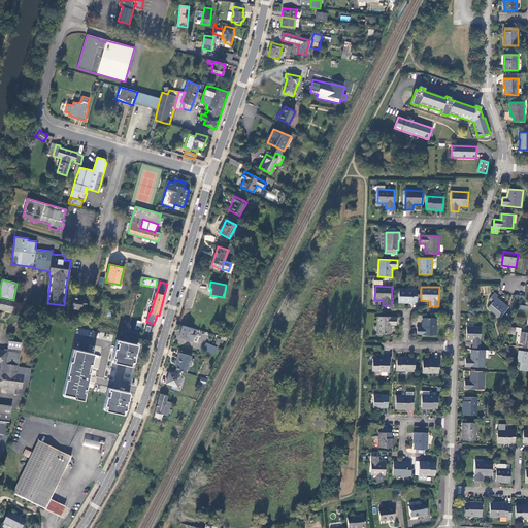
[(418,289),(399,289),(399,302),(405,303),(405,301),(417,302),(417,299),(417,295),(418,289)]
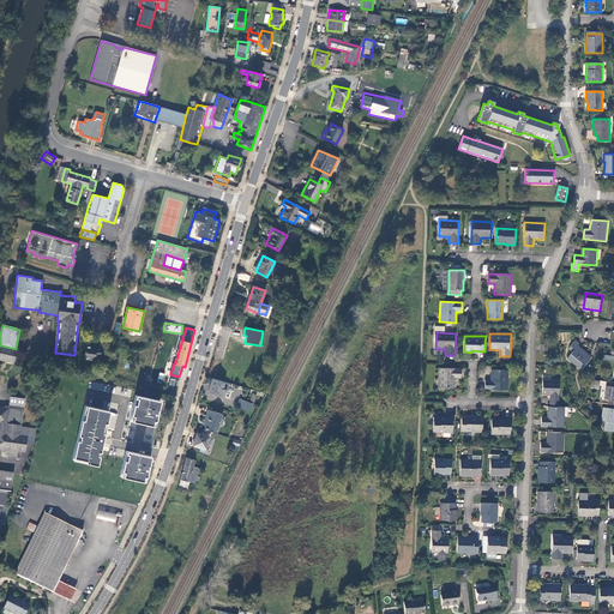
[(579,343),(576,341),(569,349),(573,353),(569,359),(581,369),(591,356),(578,345),(579,343)]
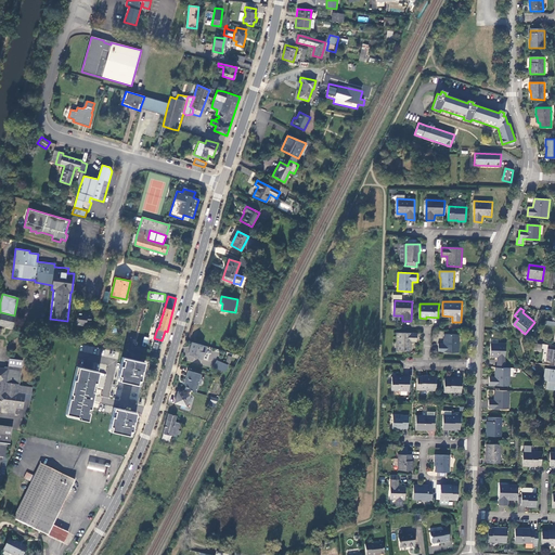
[(77,312),(76,325),(86,326),(86,323),(90,324),(92,312),(91,312),(88,311),(87,313),(77,312)]
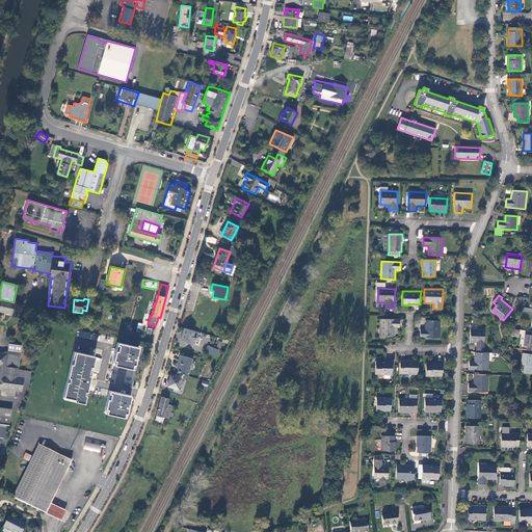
[(1,299),(0,302),(0,306),(11,309),(14,302),(1,299)]
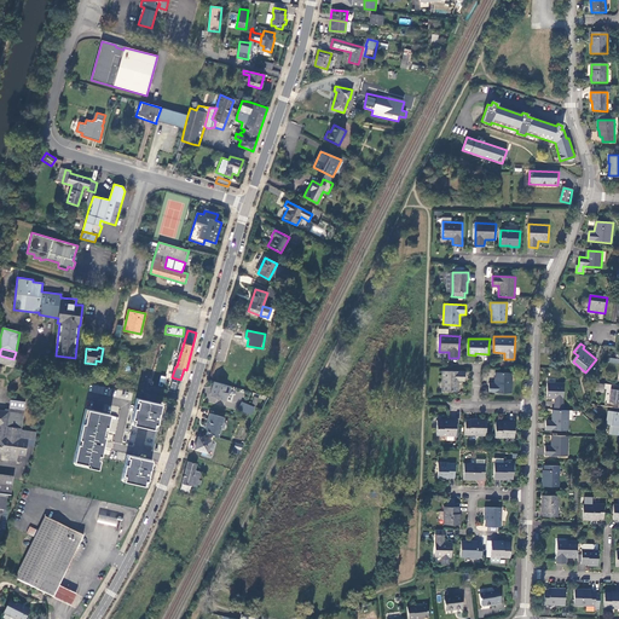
[(13,359),(0,356),(0,363),(12,365),(13,359)]
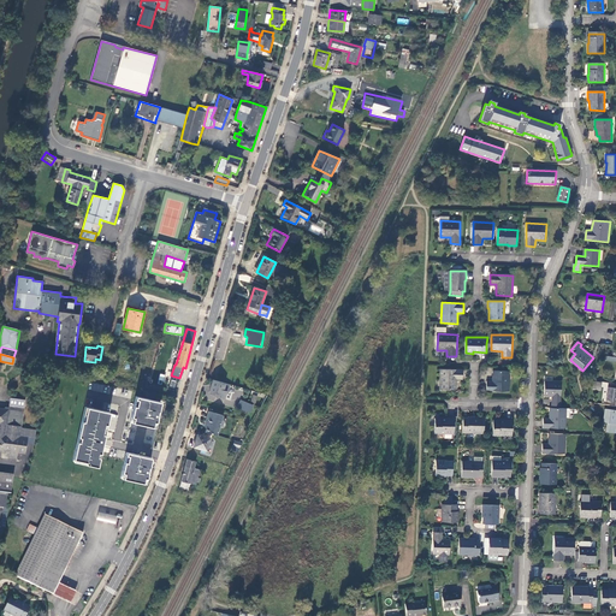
[(463,369),(440,369),(439,389),(456,390),(457,379),(463,379),(463,369)]
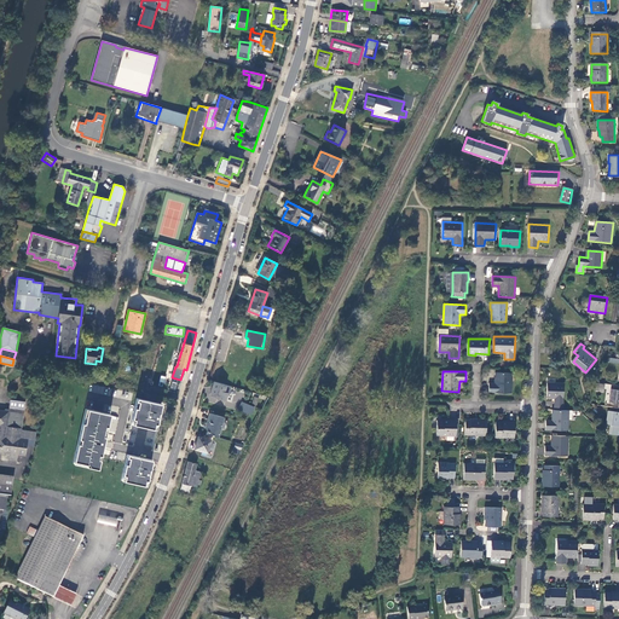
[(512,393),(513,372),(496,372),(495,383),(490,383),(490,393),(512,393)]
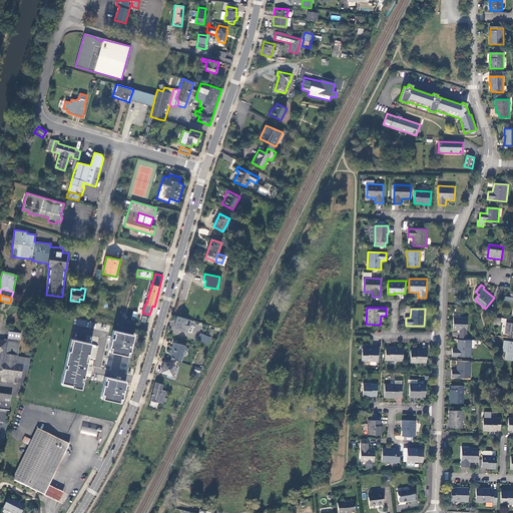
[(187,320),(177,317),(174,327),(175,327),(180,329),(180,331),(187,333),(188,328),(188,326),(185,326),(187,320)]
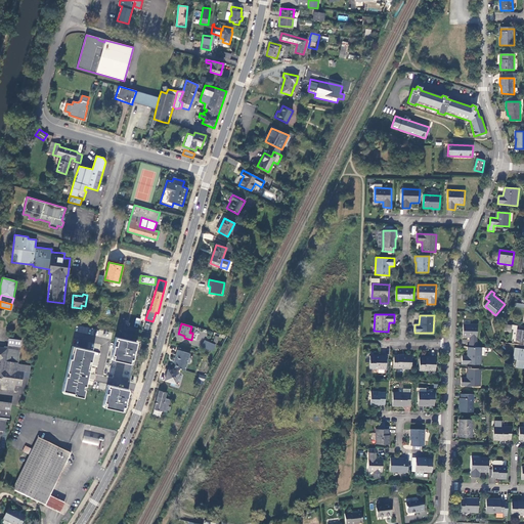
[(477,344),(477,325),(464,324),(463,336),(470,336),(470,344),(477,344)]
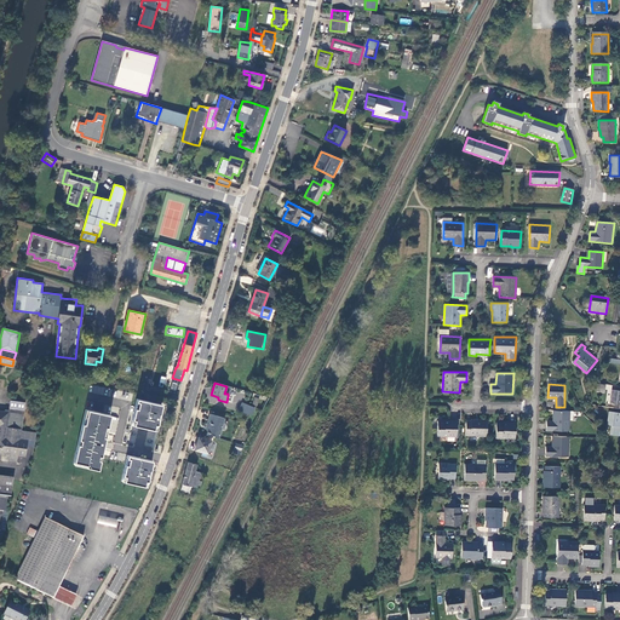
[(164,406),(139,400),(132,425),(158,431),(164,406)]
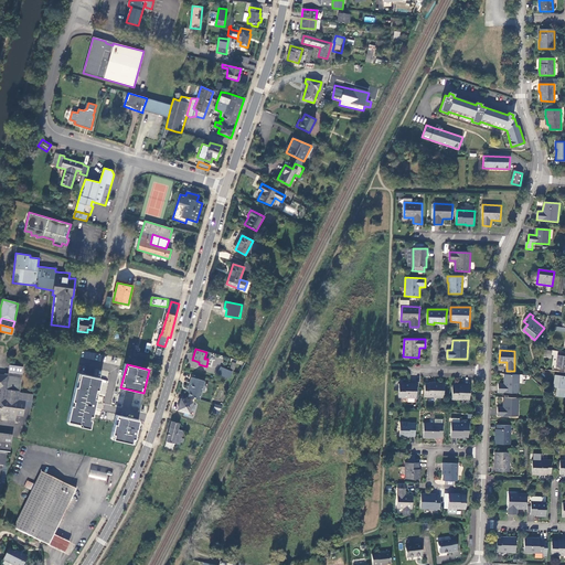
[(10,414),(9,417),(9,420),(16,422),(17,415),(23,416),(25,402),(19,401),(23,368),(10,365),(8,375),(0,374),(0,413),(3,413),(10,414)]
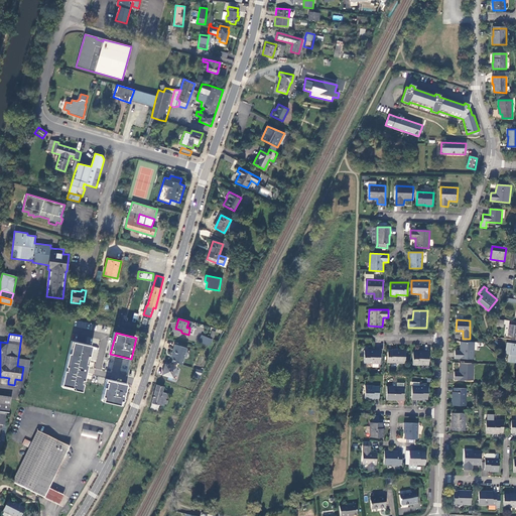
[(202,336),(199,342),(210,347),(213,340),(210,339),(202,336)]
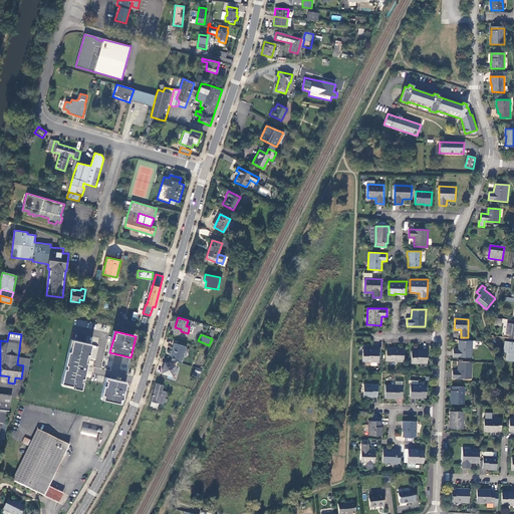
[(93,344),(71,339),(61,386),(83,391),(93,344)]
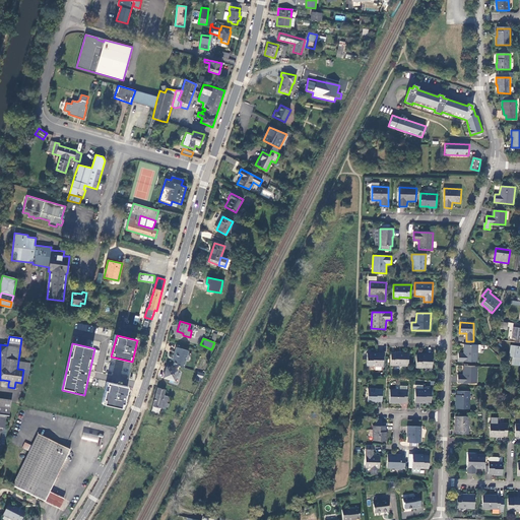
[(478,344),(465,344),(465,353),(459,353),(459,362),(477,363),(477,353),(478,344)]
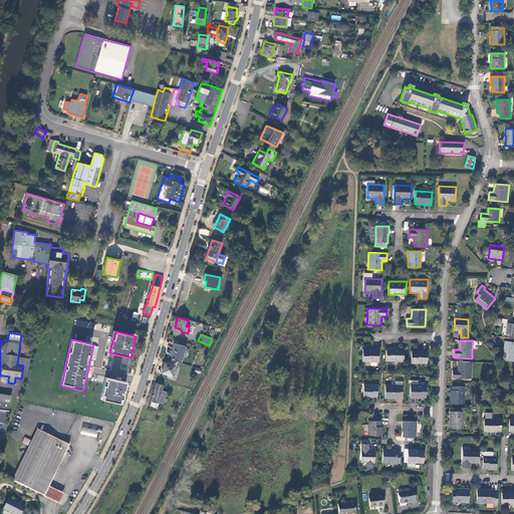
[(513,342),(505,341),(504,352),(507,353),(506,360),(513,361),(513,357),(513,342)]
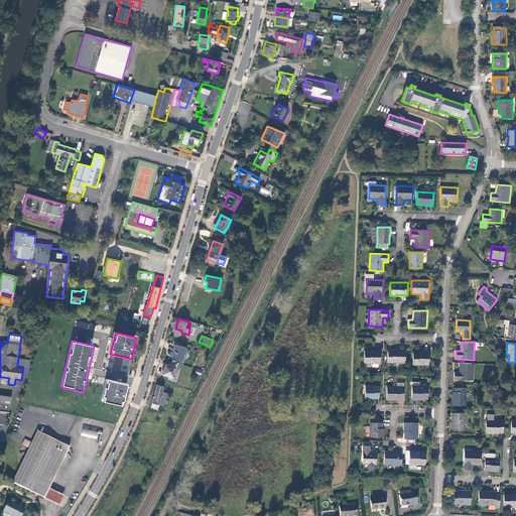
[(175,344),(172,354),(174,355),(174,358),(172,362),(183,365),(188,348),(175,344)]
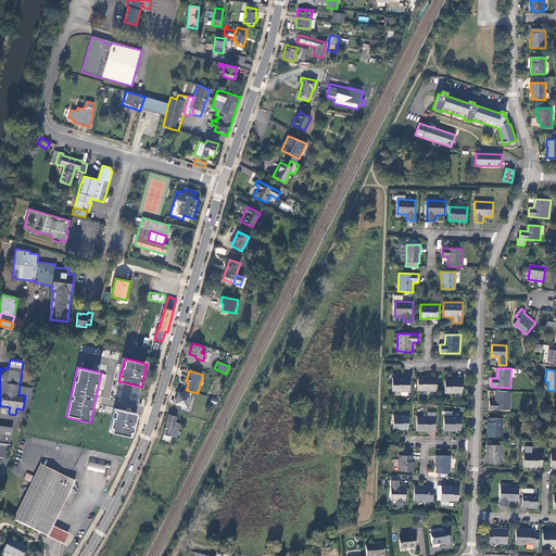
[(409,392),(411,377),(405,377),(404,378),(394,378),(393,392),(409,392)]
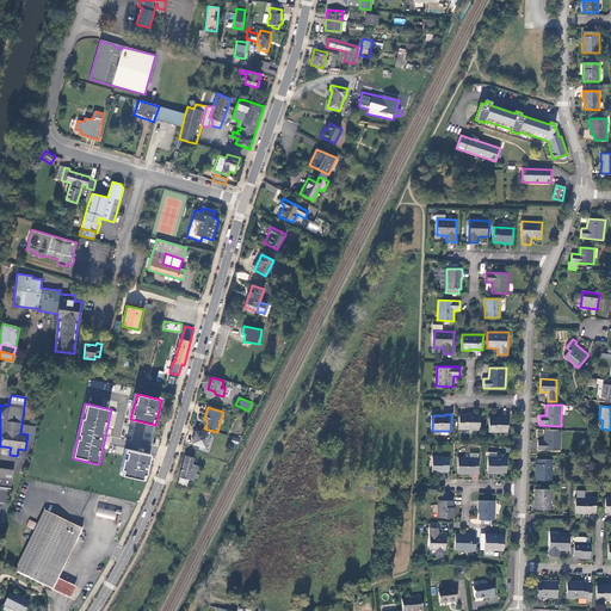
[(473,415),(461,415),(460,430),(481,430),(481,414),(473,414),(473,415)]
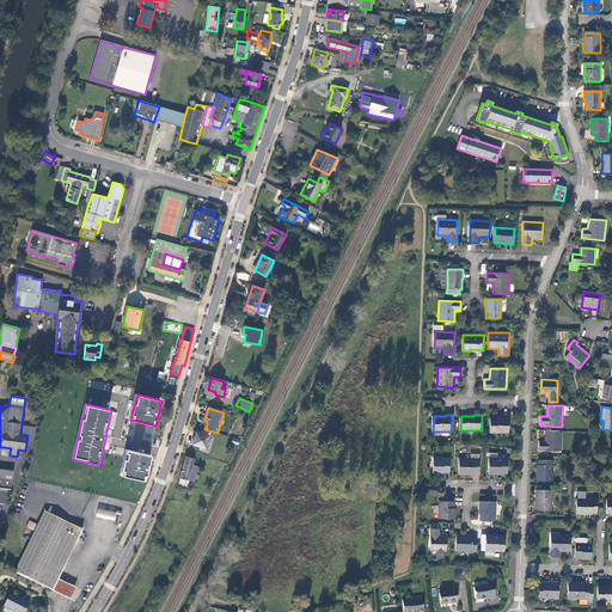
[(509,434),(509,417),(502,417),(502,418),(491,417),(490,433),(509,434)]
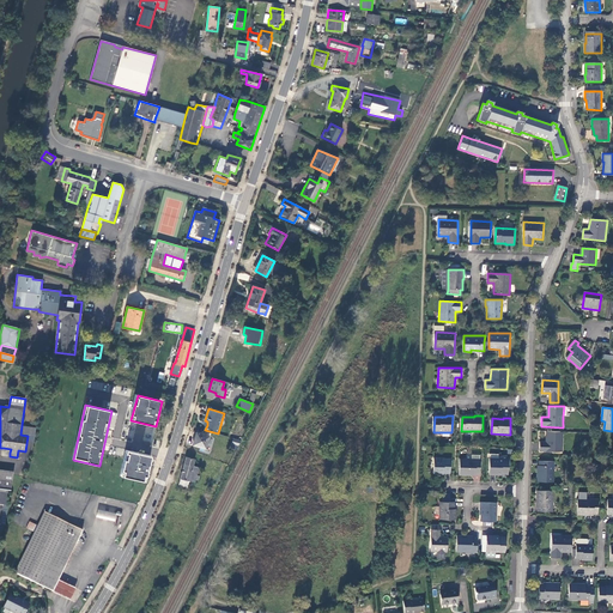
[(563,432),(548,431),(547,442),(540,442),(540,451),(562,453),(563,432)]
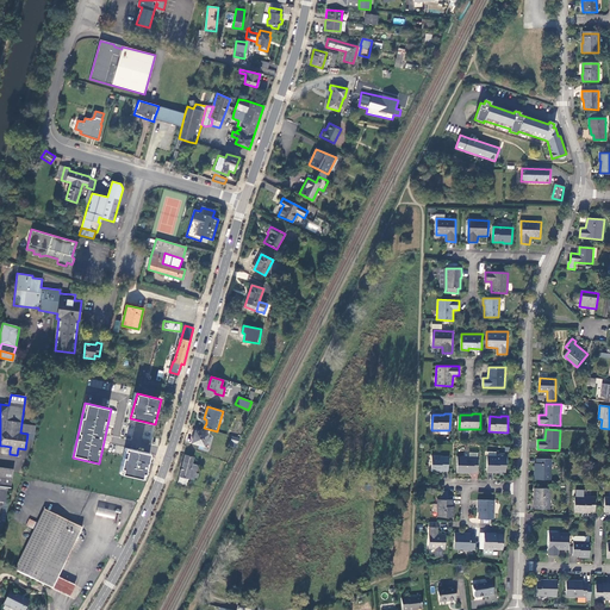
[(209,434),(195,430),(192,443),(205,447),(209,434)]
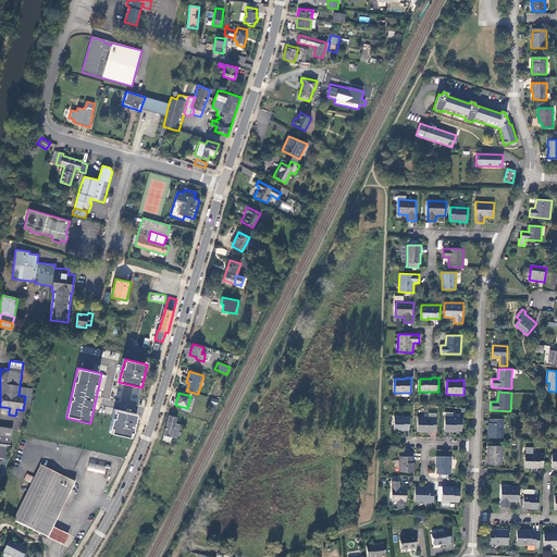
[(139,416),(115,410),(110,434),(134,440),(139,416)]
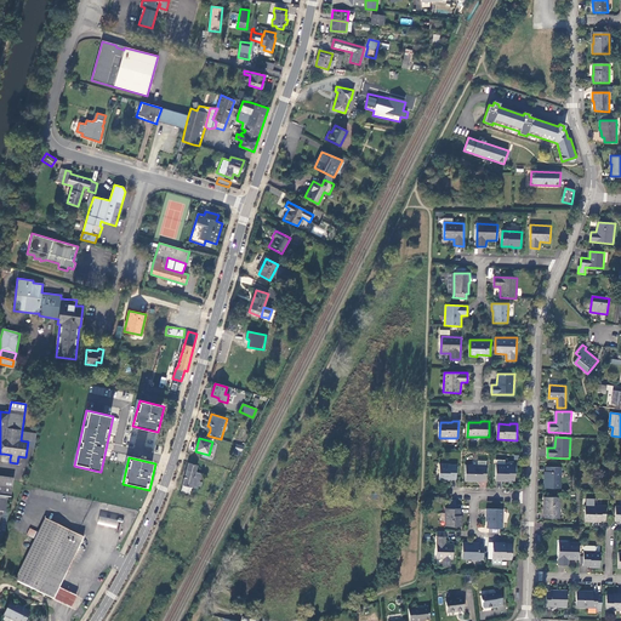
[(188,463),(181,493),(189,495),(192,488),(198,489),(198,486),(201,486),(203,483),(199,482),(201,474),(195,473),(198,466),(188,463)]
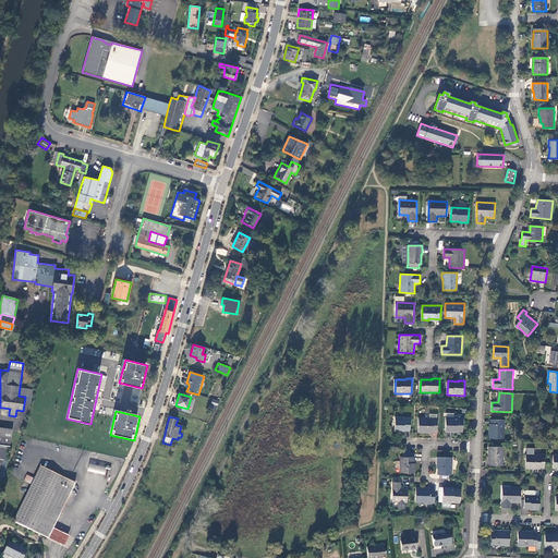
[(411,419),(396,417),(396,432),(404,432),(404,431),(410,431),(411,419)]
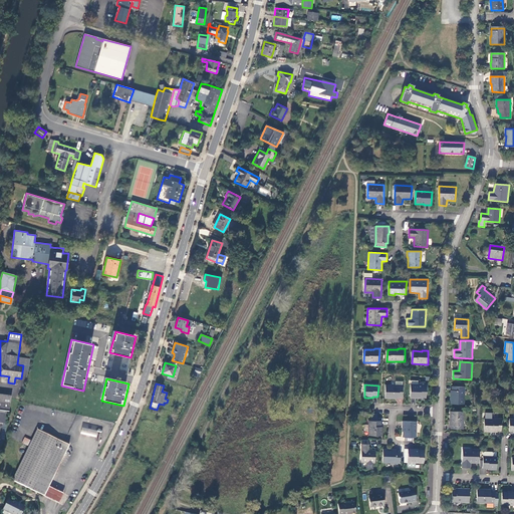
[(419,384),(412,384),(411,398),(417,399),(417,398),(427,398),(427,384),(419,384)]
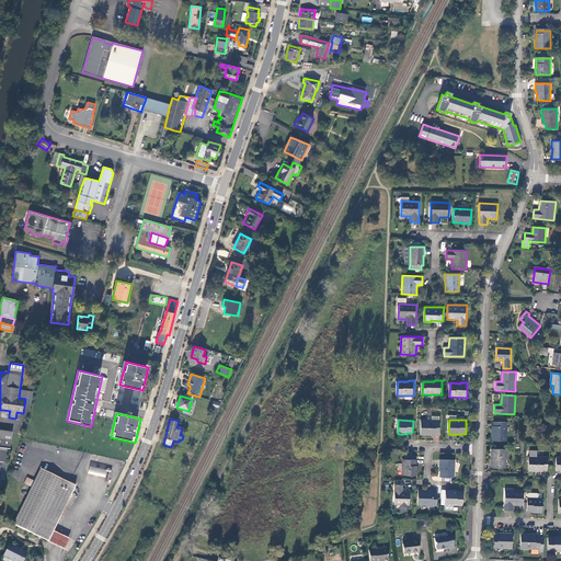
[(433,421),(422,421),(421,435),(428,435),(428,434),(439,434),(441,421),(433,421)]
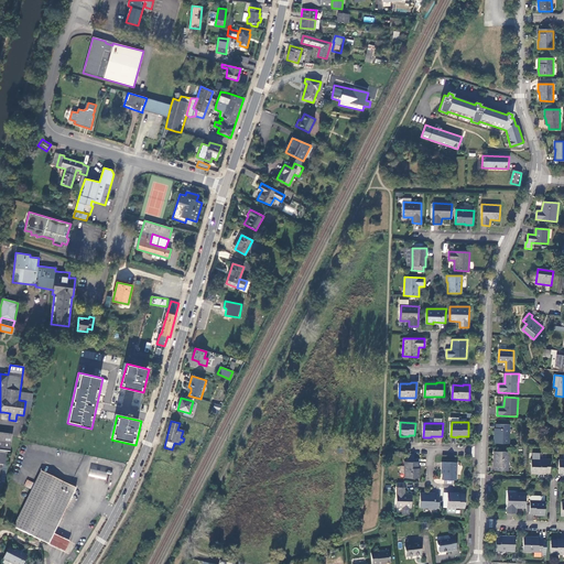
[(509,444),(510,425),(496,424),(496,435),(495,435),(495,443),(509,444)]
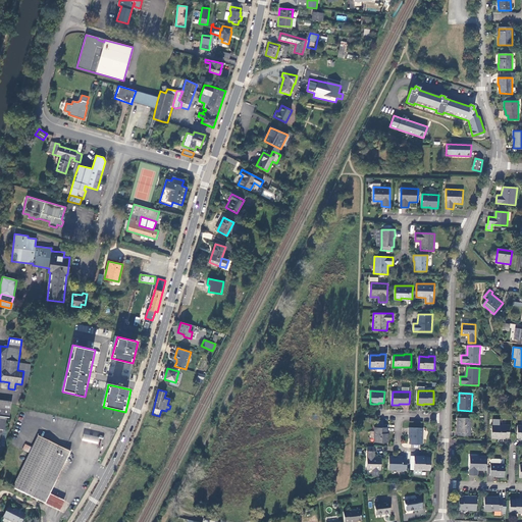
[(0,447),(0,448),(3,430),(5,430),(7,418),(9,418),(11,403),(0,401),(0,447)]
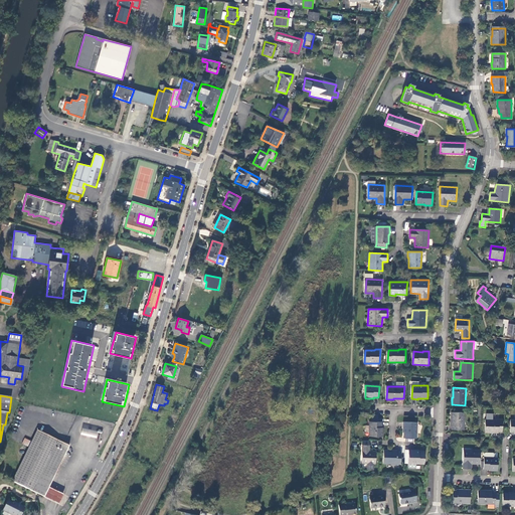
[(464,431),(464,413),(452,412),(452,422),(450,423),(451,431),(464,431)]
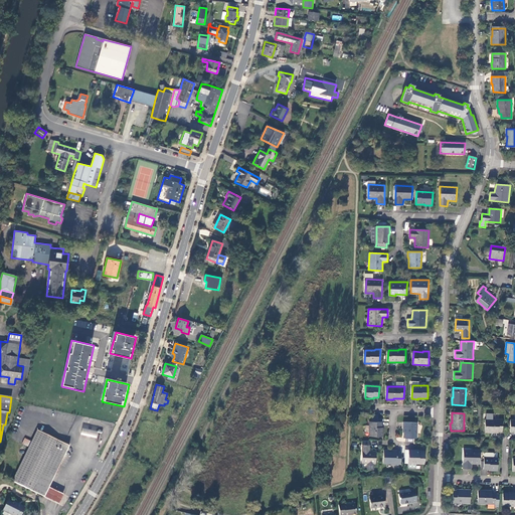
[(503,419),(485,419),(485,434),(491,434),(491,432),(502,433),(503,419)]
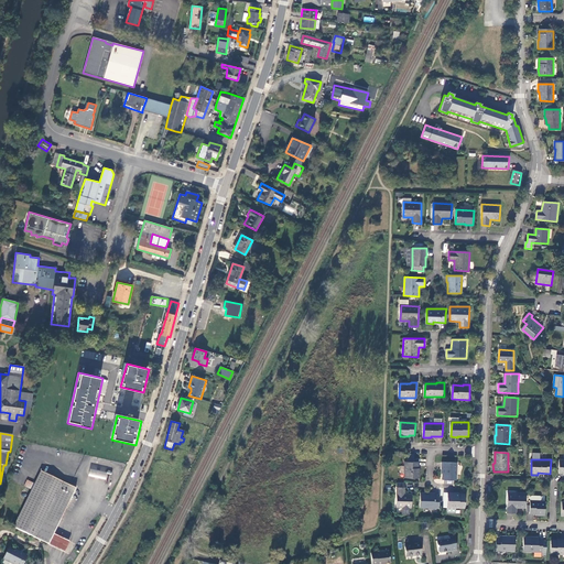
[(419,463),(405,463),(404,477),(419,478),(420,469),(419,469),(419,463)]
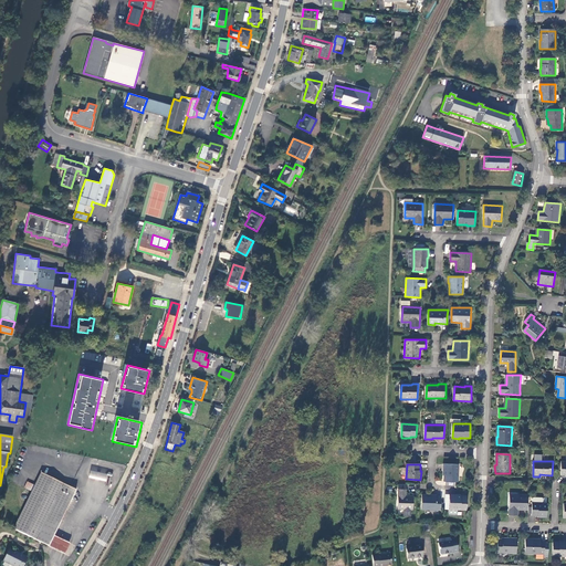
[(458,482),(459,464),(443,464),(443,471),(444,471),(444,482),(447,482),(447,485),(456,486),(456,482),(458,482)]
